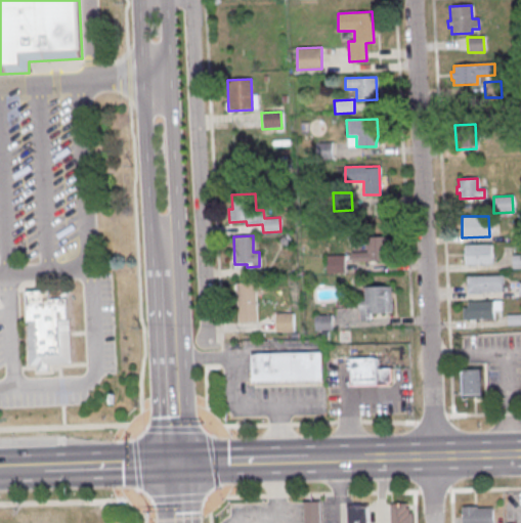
[(351,262),(351,253),(366,252),(365,237),(386,236),(387,261),(351,262)]
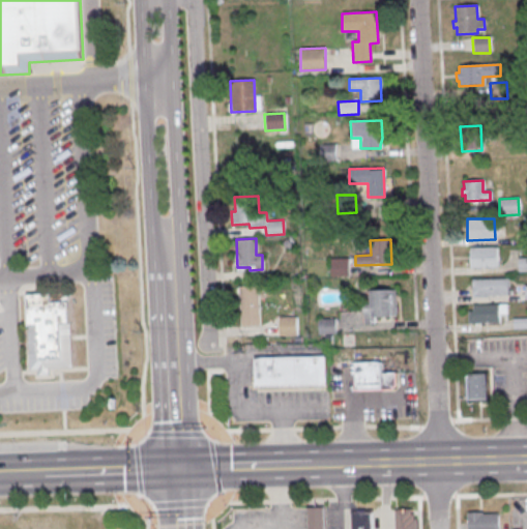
[(468,248),(496,247),(497,268),(469,268),(468,248)]
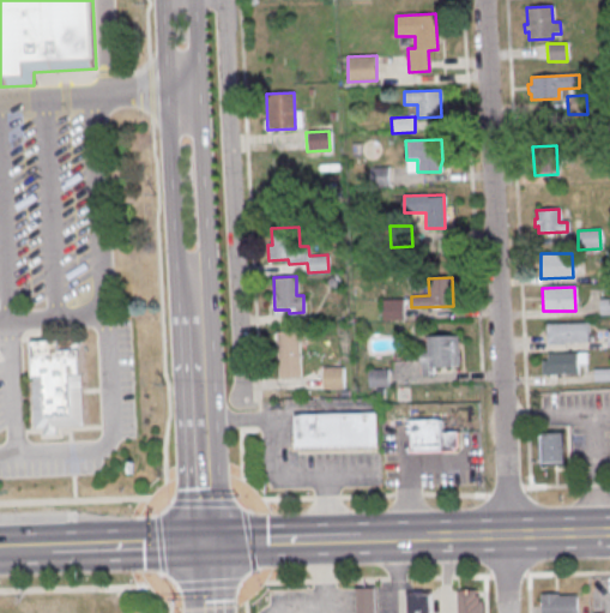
[(598,298),(609,298),(609,314),(598,314),(598,298)]
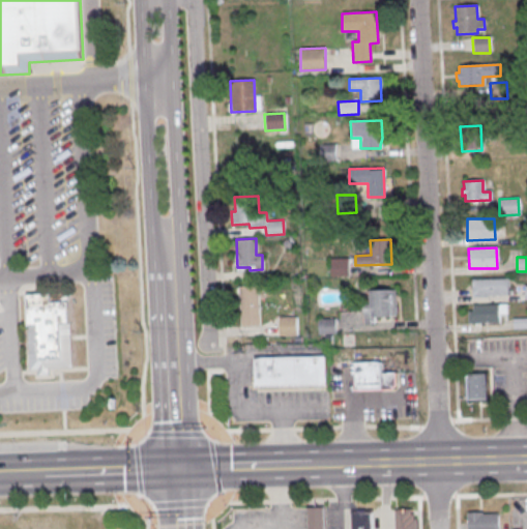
[(330,276),(329,258),(347,258),(348,275),(330,276)]
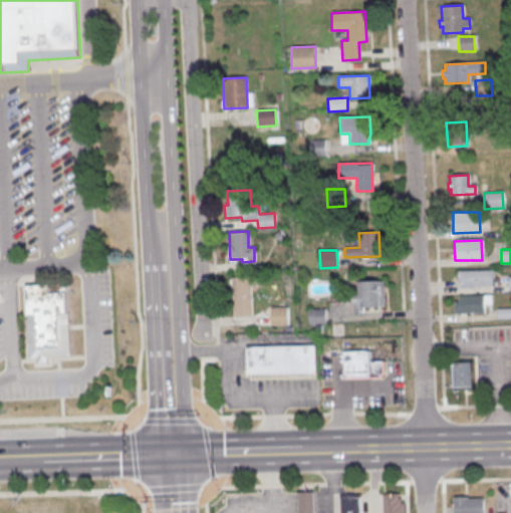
[(457,271),(492,270),(493,287),(457,288),(457,271)]
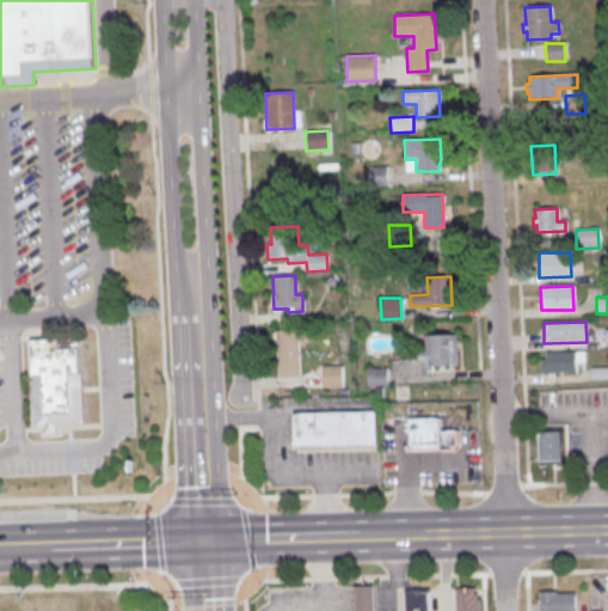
[(276,378),(274,331),(295,330),(299,377),(276,378)]
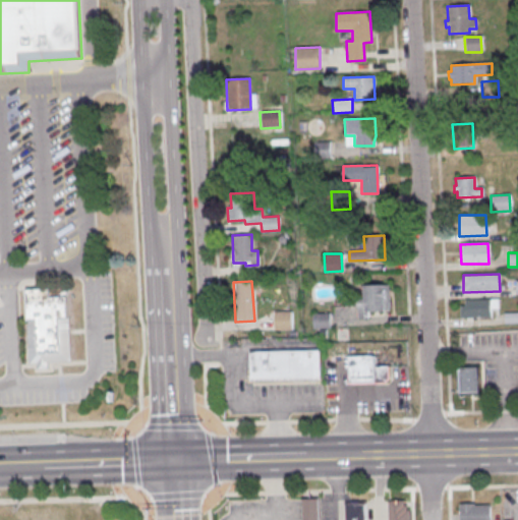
[(362,286),(387,285),(388,310),(365,311),(364,304),(363,304),(362,286)]
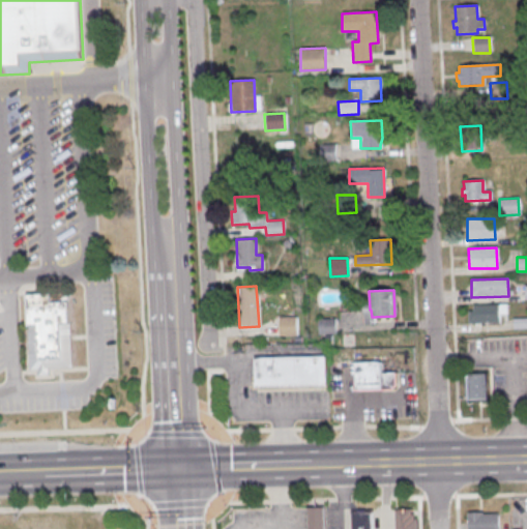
[(25,294),(66,292),(70,365),(48,366),(49,374),(36,374),(36,368),(29,368),(25,294)]
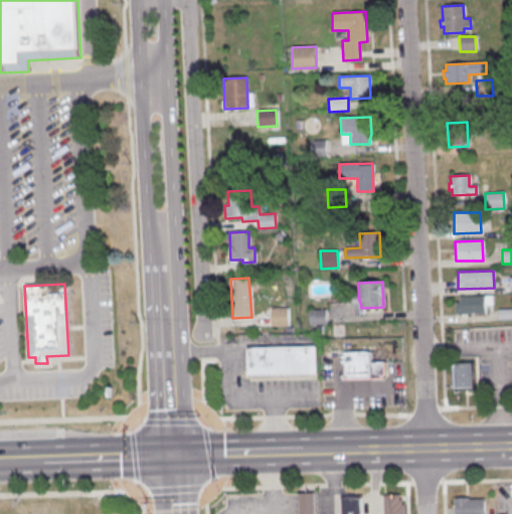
[(460,297),(484,297),(484,314),(455,315),(455,304),(460,304),(460,297)]
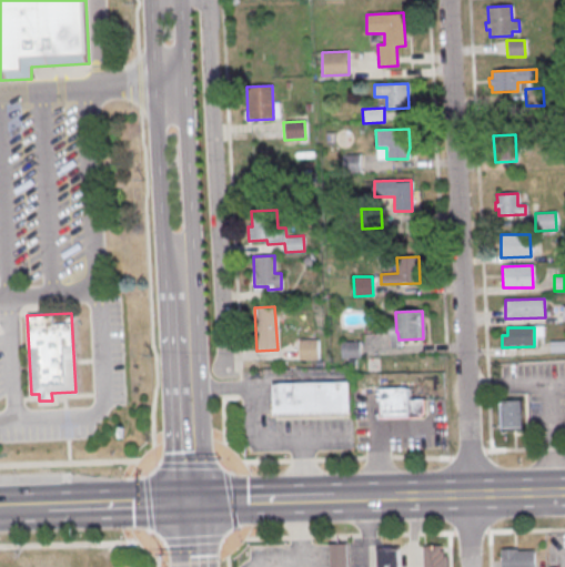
[(298,341),(316,340),(318,358),(299,360),(298,341)]
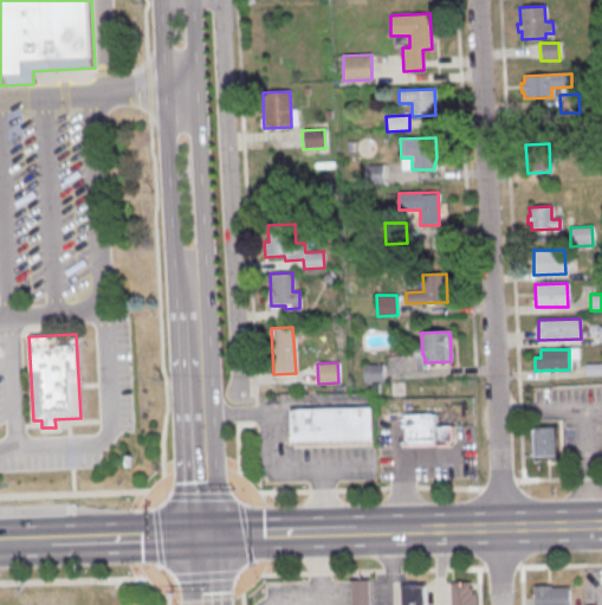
[(363,383),(362,365),(381,364),(382,381),(363,383)]
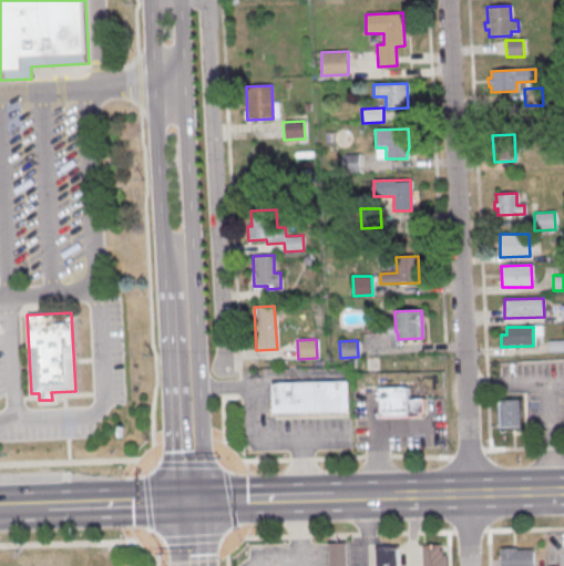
[(549,340),(563,340),(563,352),(549,353),(549,340)]
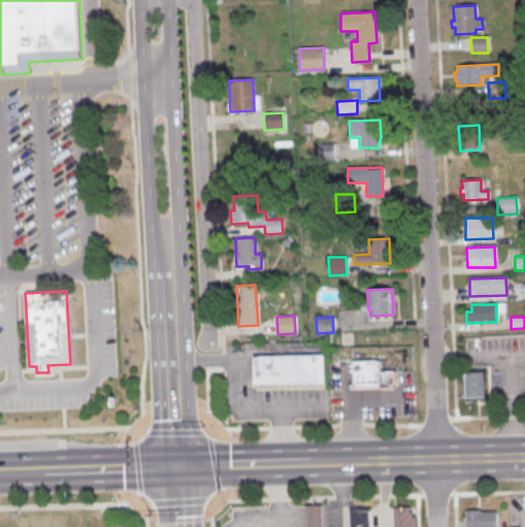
[(323,353),(252,355),(252,384),(324,383),(323,353)]
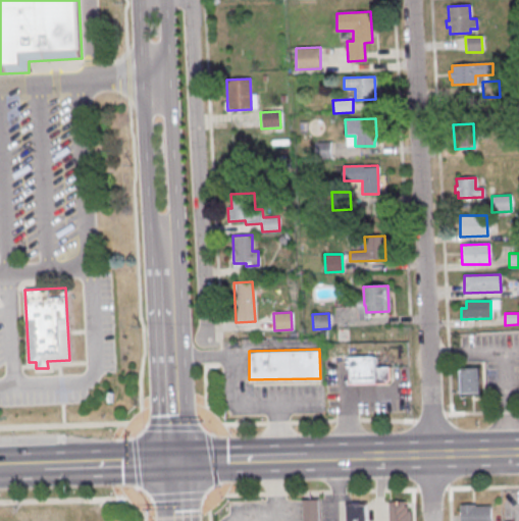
[(348,383),(347,354),(374,353),(374,364),(388,364),(390,377),(385,381),(348,383)]
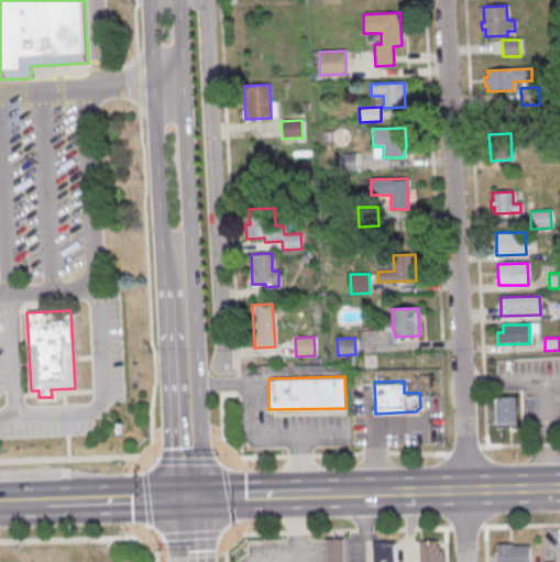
[(495,425),(493,394),(515,394),(516,423),(495,425)]
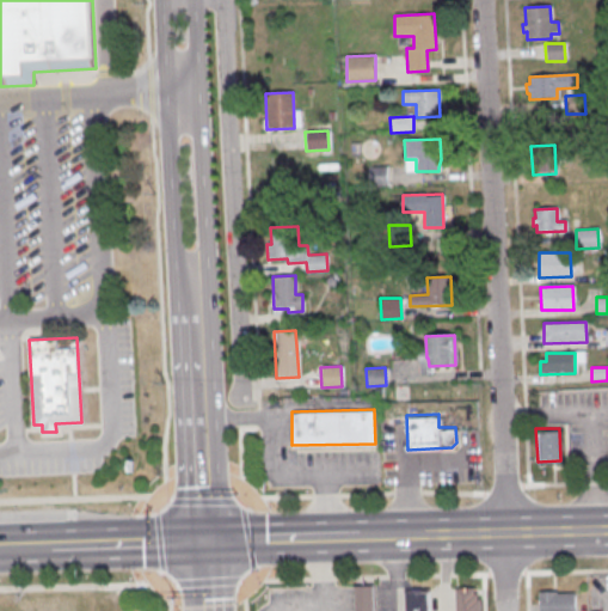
[(351,610),(351,584),(370,584),(370,610),(351,610)]
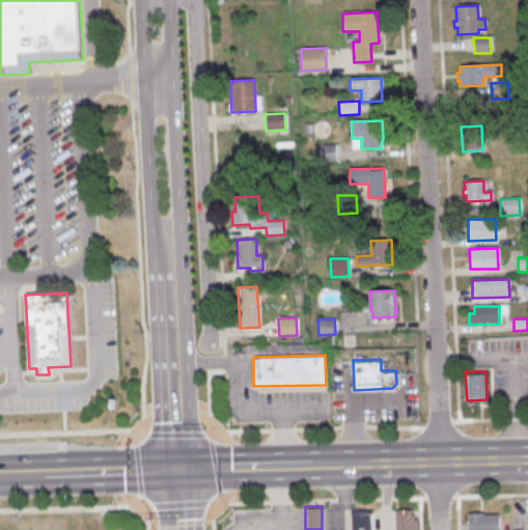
[(394,529),(394,508),(410,508),(410,513),(413,513),(413,518),(416,518),(416,529),(394,529)]
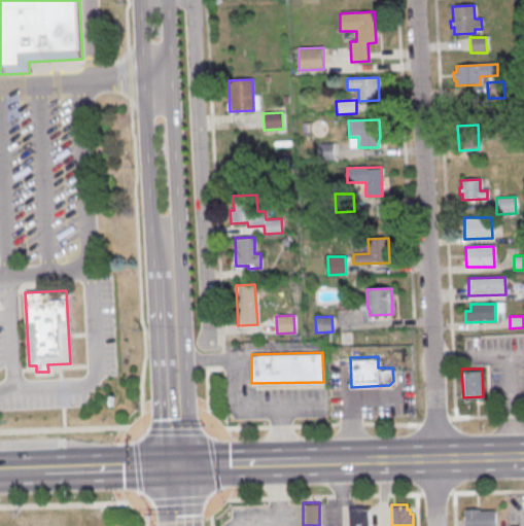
[(347,525),(347,506),(367,505),(367,525),(347,525)]
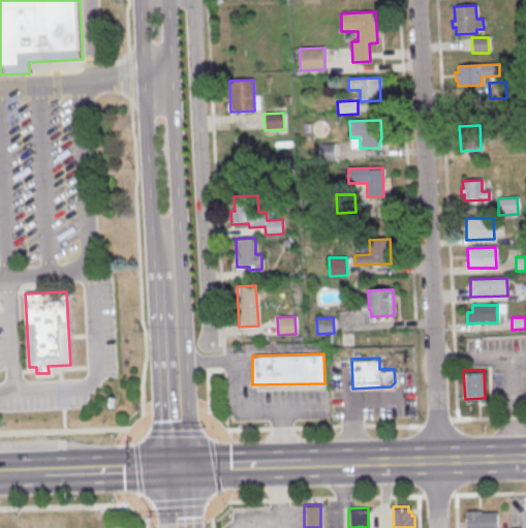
[(466,527),(466,516),(464,516),(464,509),(481,508),(481,511),(494,510),(494,527),(466,527)]
